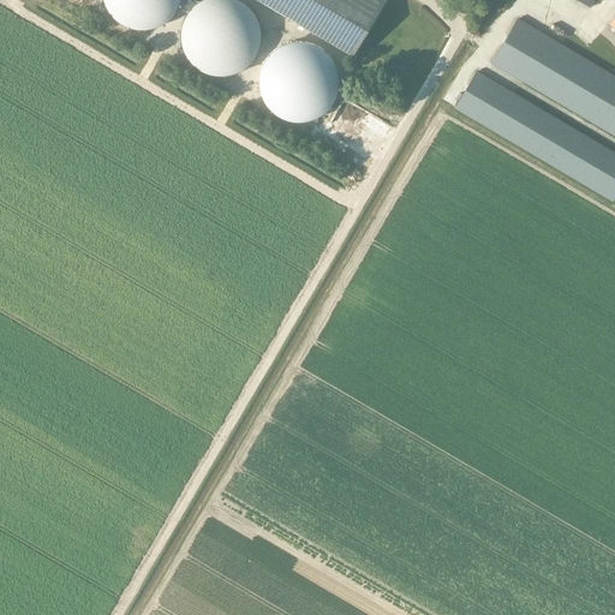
[(102,0),(103,4),(105,6),(106,10),(108,12),(111,16),(113,18),(115,21),(118,23),(121,24),(124,27),(127,28),(131,29),(135,29),(138,30),(142,30),(145,30),(149,29),(153,29),(155,28),(159,27),(162,24),(165,23),(168,21),(171,18),(173,16),(175,12),(177,10),(178,7),(179,6),(180,3),(180,0),(102,0)]
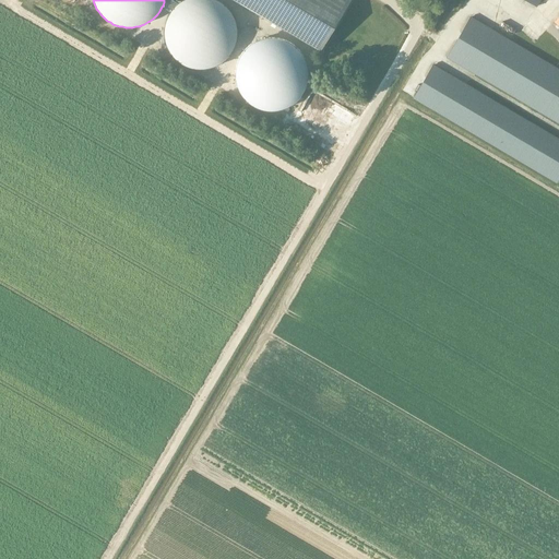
[(237,36),(237,33),(237,30),(237,26),(236,23),(235,20),(234,16),(233,14),(230,11),(228,9),(226,7),(224,4),(222,2),(218,0),(217,0),(182,0),(179,2),(178,3),(177,4),(175,7),(173,9),(170,11),(170,12),(168,14),(167,16),(166,20),(165,23),(164,26),(164,30),(164,33),(164,35),(164,38),(165,42),(166,45),(167,48),(168,50),(170,54),(173,56),(175,58),(177,60),(179,62),(182,64),(185,66),(188,67),(191,68),(194,69),(198,69),(201,69),(204,69),(206,69),(210,68),(213,67),(216,66),(218,64),(222,62),(224,60),(226,58),(228,56),(230,54),(233,50),(234,48),(235,45),(236,42),(237,38),(237,36)]
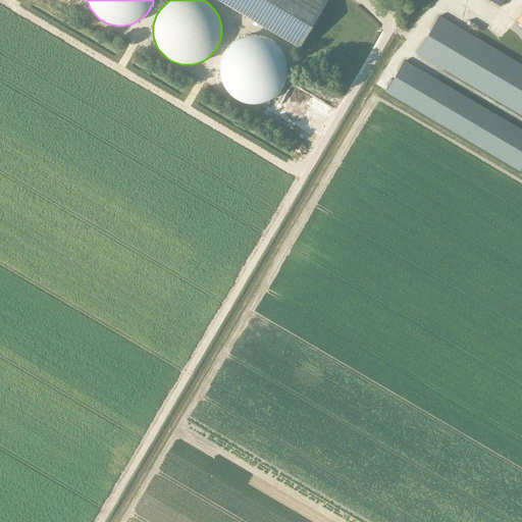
[(218,0),(296,47),(324,0),(218,0)]
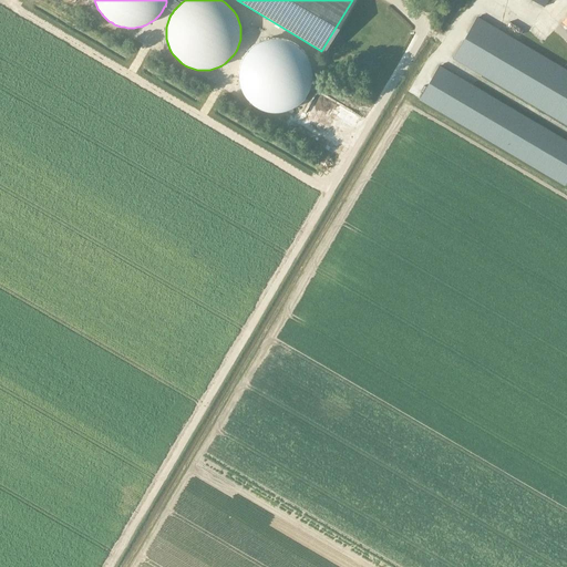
[(566,124),(566,71),(476,18),(453,58),(566,124)]
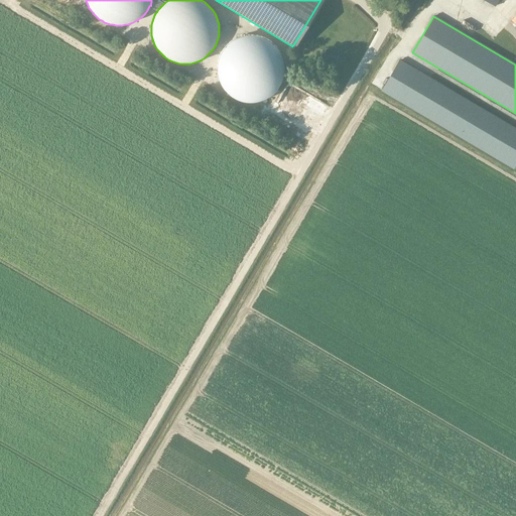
[(284,69),(284,66),(284,62),(283,59),(282,57),(281,54),(280,51),(278,49),(276,46),(274,44),(272,42),(270,41),(267,39),(265,38),(262,36),(259,36),(256,35),(254,35),(251,34),(248,35),(245,35),(242,36),(239,36),(236,38),(234,39),(231,41),(229,42),(227,44),(225,46),(223,49),(222,51),(220,54),(219,57),(218,59),(218,62),(217,66),(217,69),(217,72),(218,75),(218,78),(219,80),(220,83),(222,86),(223,88),(225,91),(227,93),(229,95),(231,97),(234,98),(236,99),(239,101),(242,101),(245,102),(248,102),(251,103),(254,102),(256,102),(259,101),(262,101),(265,99),(267,98),(270,97),(272,95),(274,93),(276,91),(278,88),(280,86),(281,83),(282,81),(283,78),(284,75),(284,72),(284,69)]
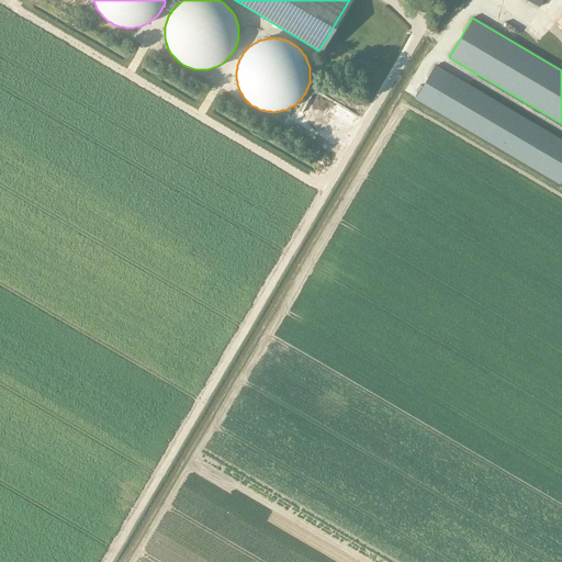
[(560,183),(561,179),(561,141),(435,66),(415,98),(560,183)]
